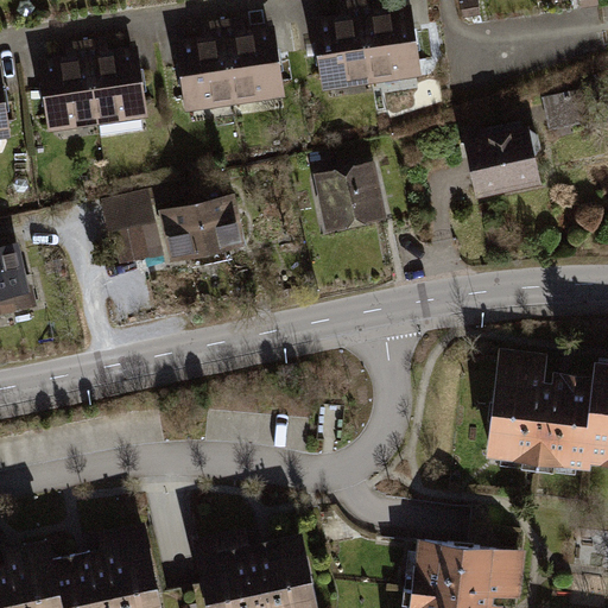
[(310,21),(321,92),(372,83),(358,0),(352,0),(331,2),(335,17),(310,21)]
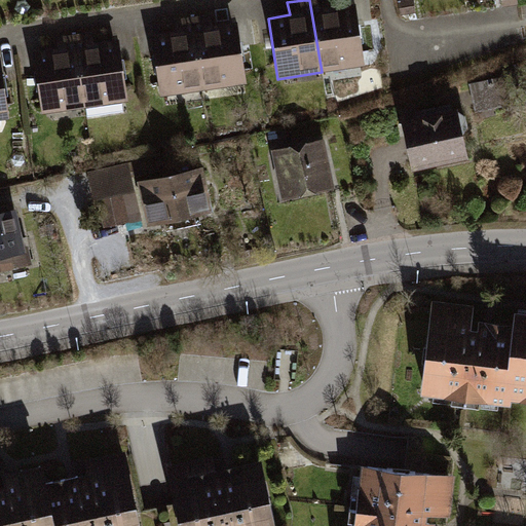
[(366,65),(355,7),(331,11),(328,0),(309,0),(322,72),(366,65)]
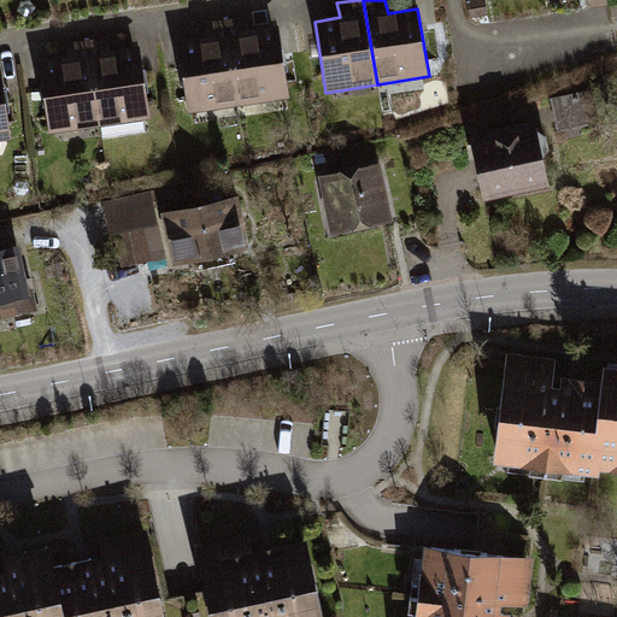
[(241,107),(289,99),(277,30),(254,34),(251,18),(227,22),(241,107)]
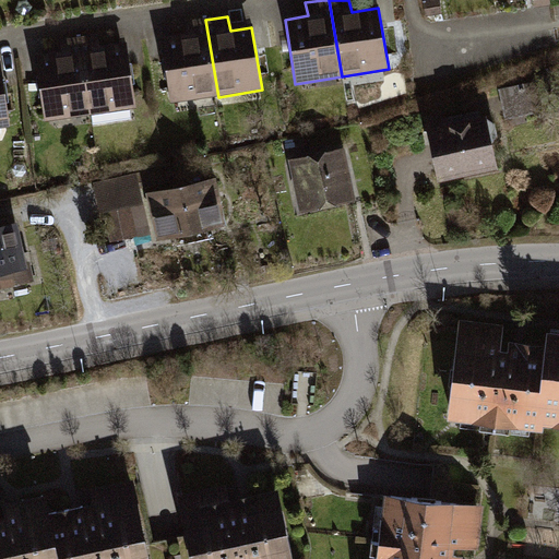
[(205,20),(183,23),(185,34),(158,38),(169,104),(218,97),(205,20)]
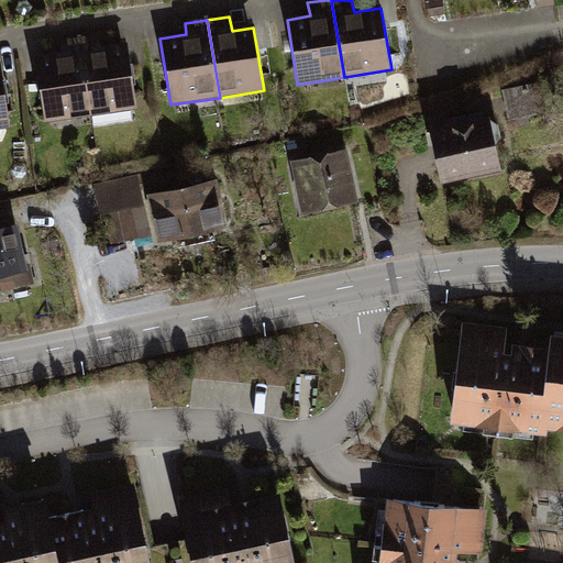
[(92,117),(136,111),(128,47),(103,51),(101,33),(81,36),(92,117)]
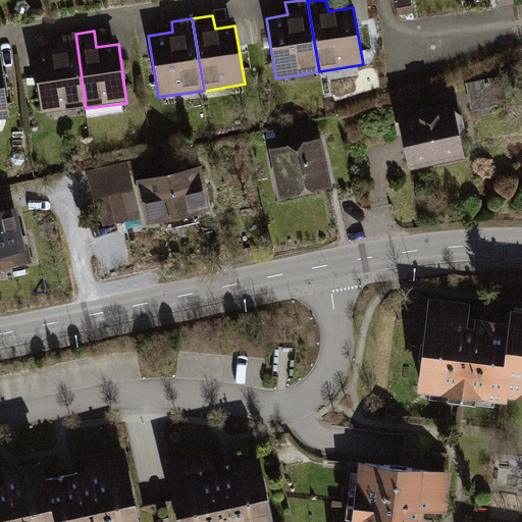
[(86,108),(75,34),(55,38),(57,50),(33,54),(40,113),(86,108)]
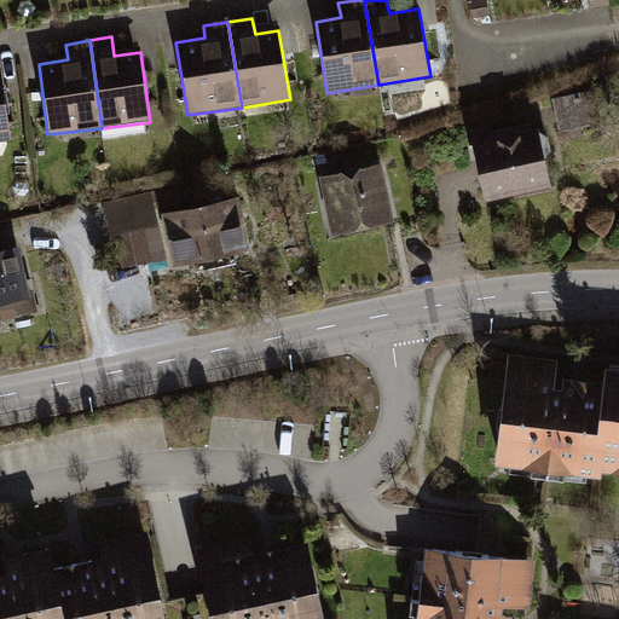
[(542,129),(473,143),(485,202),(553,189),(542,129)]
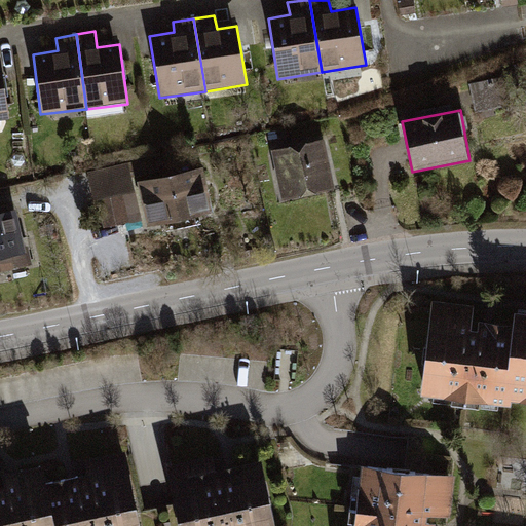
[(327,142),(271,153),(282,202),(337,191),(327,142)]
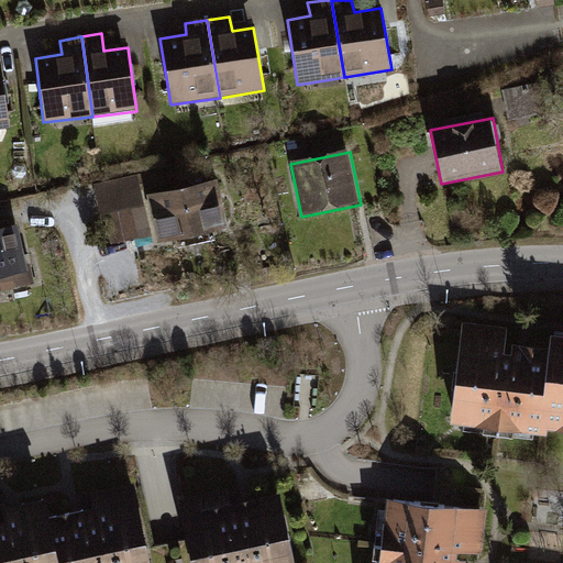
[(97,181),(101,210),(135,205),(131,177),(97,181)]
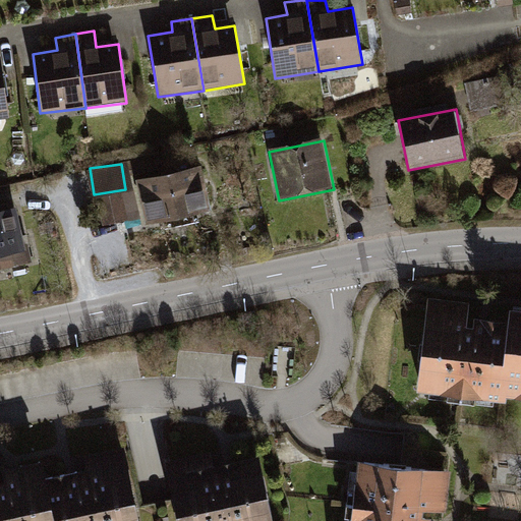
[(204,169),(135,182),(145,227),(213,214),(204,169)]
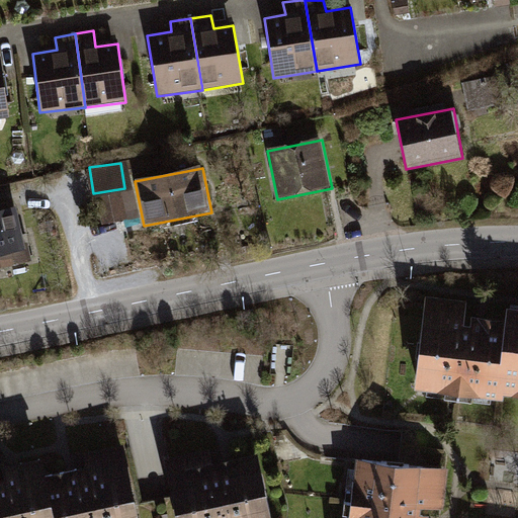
[(16,206),(0,209),(0,268),(1,271),(29,265),(16,206)]
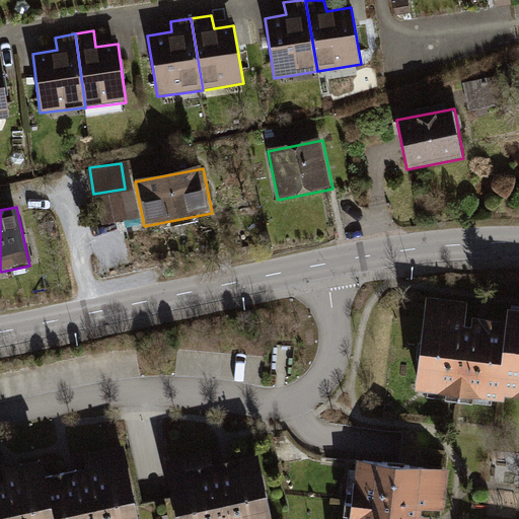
[(413,389),(499,399),(507,329),(467,325),(470,302),(424,296),(413,389)]
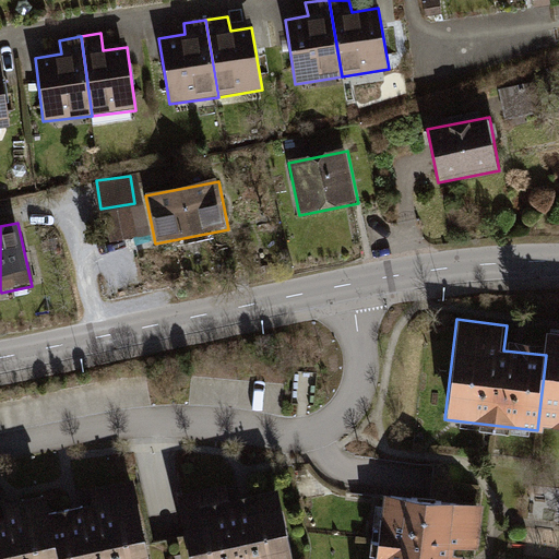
[(558,325),(549,324),(546,355),(537,430),(558,432),(558,325)]
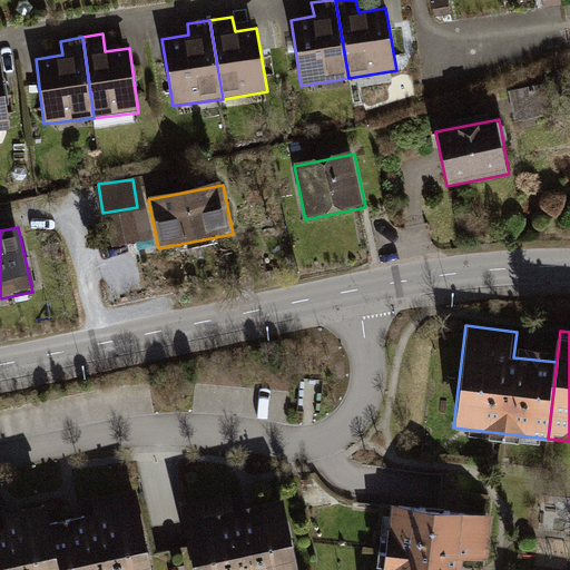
[(77,520),(48,527),(57,569),(147,569),(130,494),(95,502),(97,516),(77,520)]
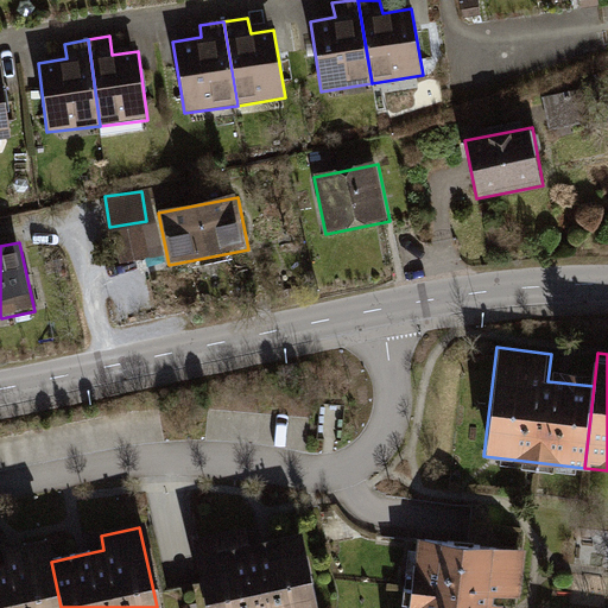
[(316,607),(299,531),(268,537),(191,553),(202,607),(316,607)]
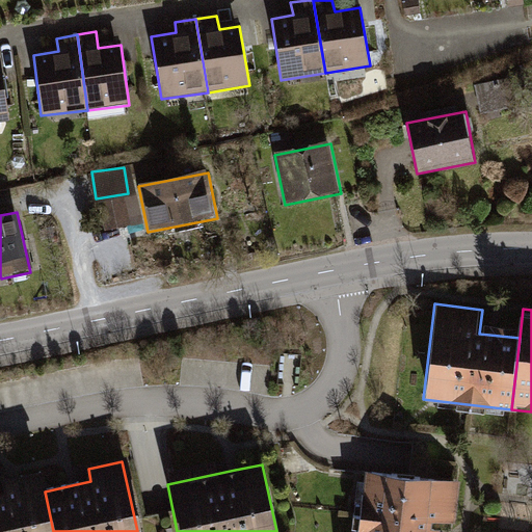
[(0,531),(53,531),(45,491),(41,475),(0,483),(0,531)]
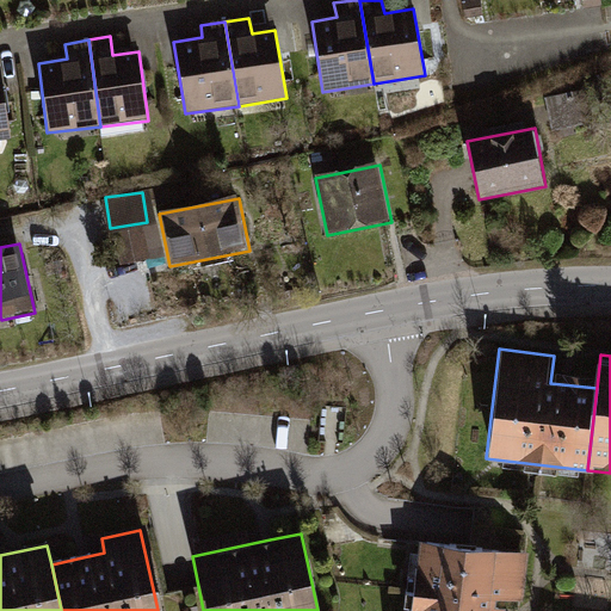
[(424,549),(417,610),(497,610),(505,610),(526,610),(531,561),(424,549)]
